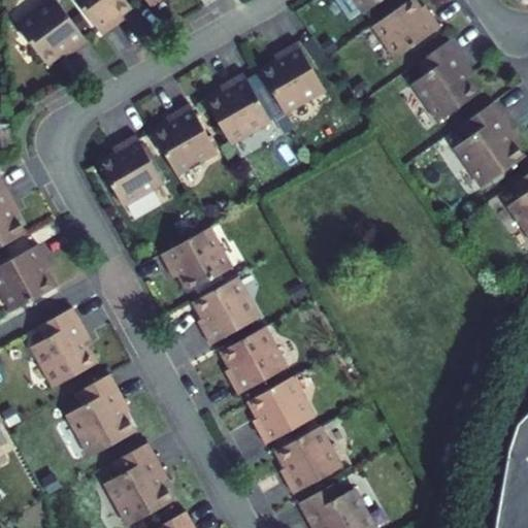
[(66,58),(88,41),(56,0),(50,0),(18,25),(47,65),(62,54),(66,58)]
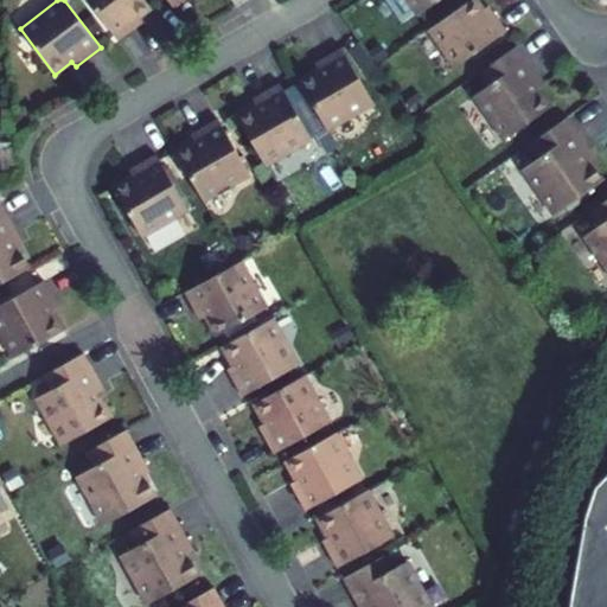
[(139,17),(151,8),(145,0),(87,0),(117,40),(144,23),(139,17)]
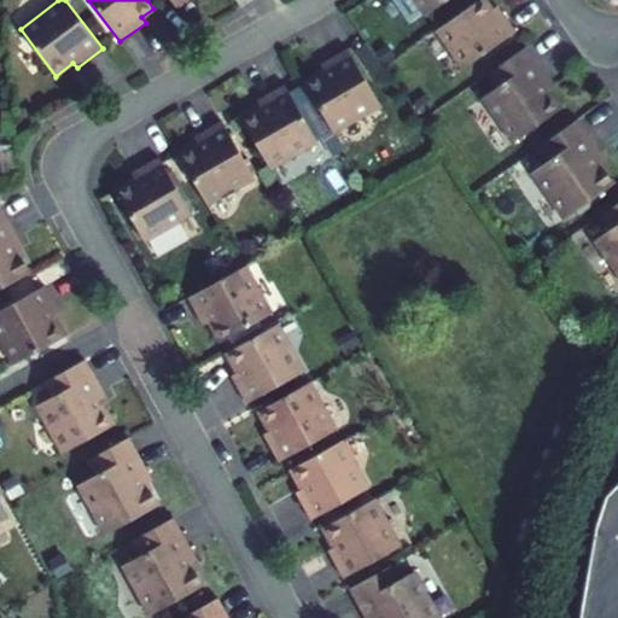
[(392,0),(409,22),(424,12),(426,15),(447,0),(392,0)]
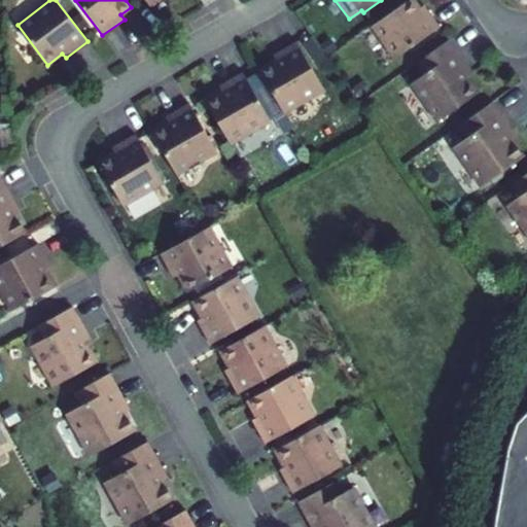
[(419,8),(413,0),(408,0),(373,26),(395,59),(440,28),(424,5),(419,8)]
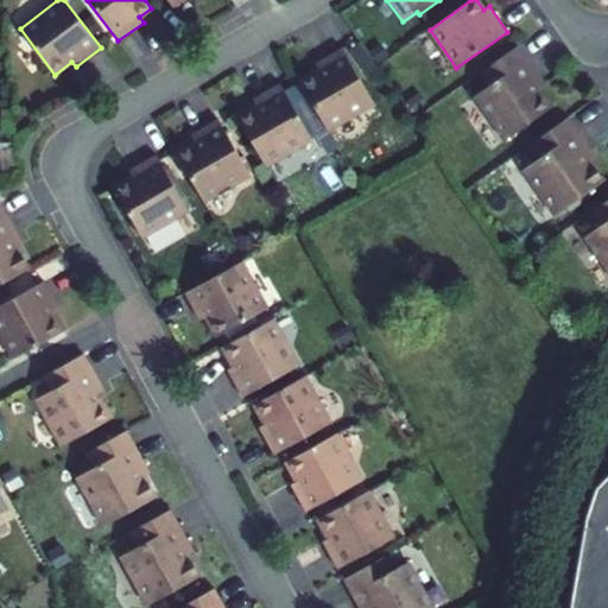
[(545,86),(518,46),(480,73),(489,87),(475,96),(505,139),(552,107),(539,89),(545,86)]
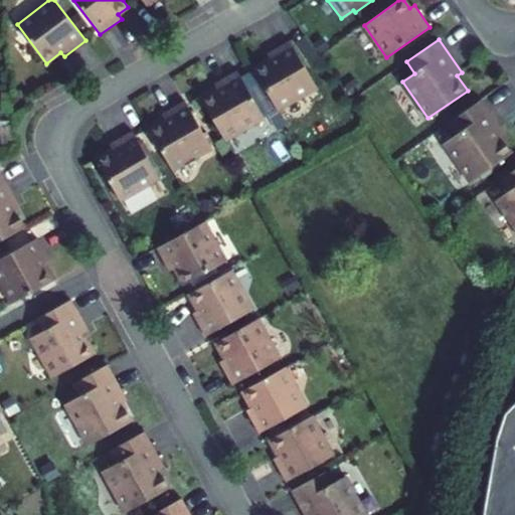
[(253,68),(278,111),(317,88),(290,40),(267,54),(270,59),(253,68)]
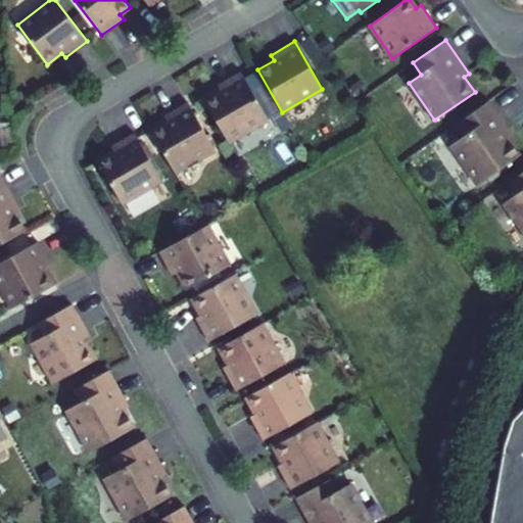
[(204,100),(229,142),(269,120),(241,73),(218,86),(221,91),(204,100)]
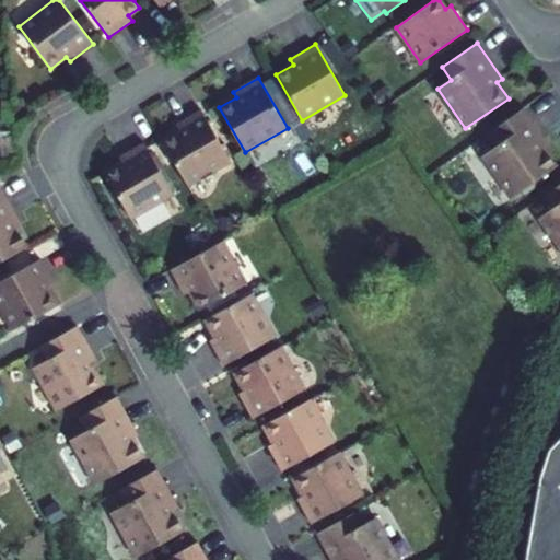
[(548,144),(523,108),(487,133),(496,147),(482,156),(512,198),(556,166),(544,148),(548,144)]
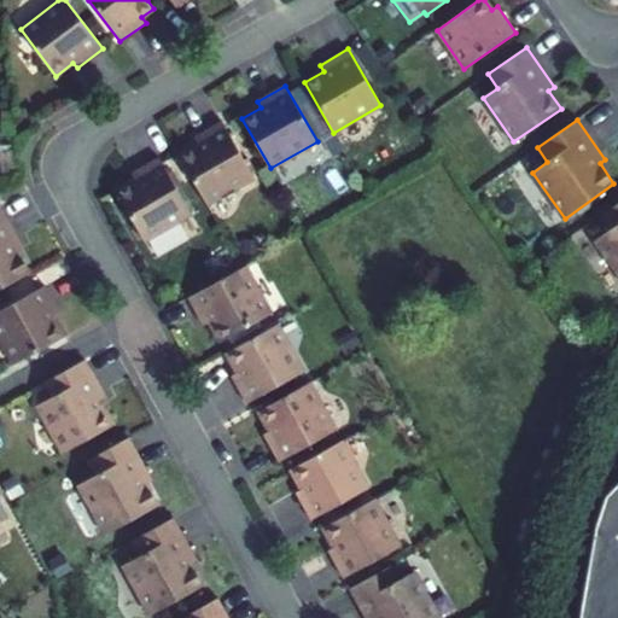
[(178,155),(207,205),(255,178),(222,121),(194,136),(197,143),(178,155)]
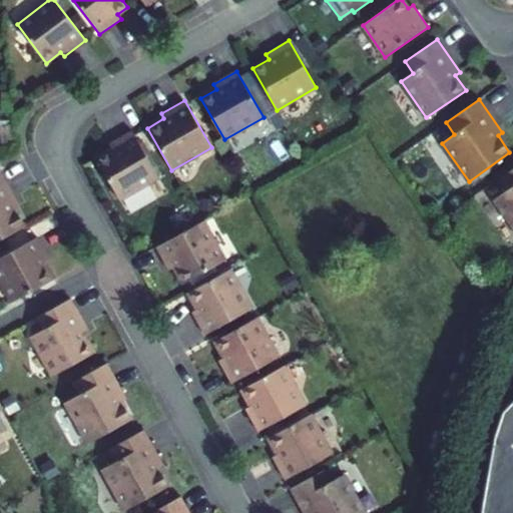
[(9,124),(0,125),(0,142),(0,146),(11,145),(9,124)]
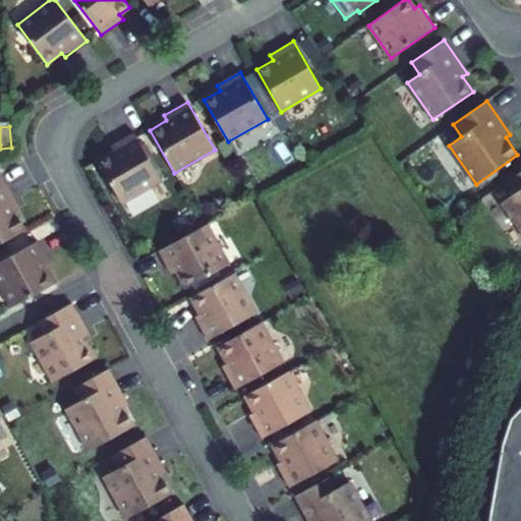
[(97,160),(121,203),(162,180),(134,132),(110,146),(113,151),(97,160)]
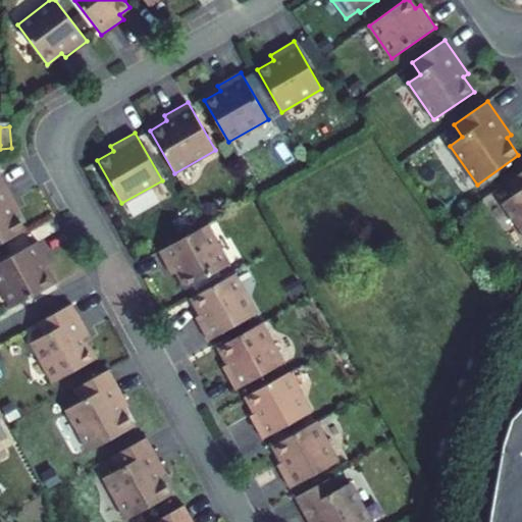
[(521,171),(507,183),(515,194),(503,203),(521,230),(521,171)]
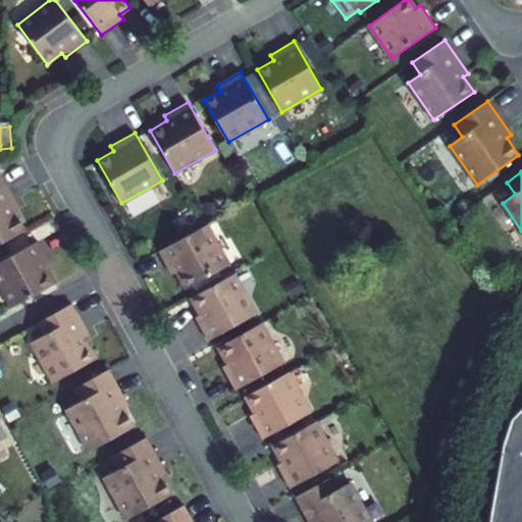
[(19,210),(0,173),(0,244),(25,230),(14,212),(19,210)]
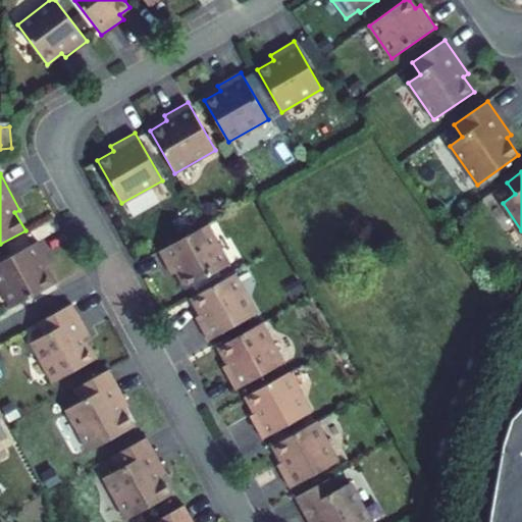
[(207,224),(159,251),(172,275),(176,272),(186,289),(229,265),(207,224)]
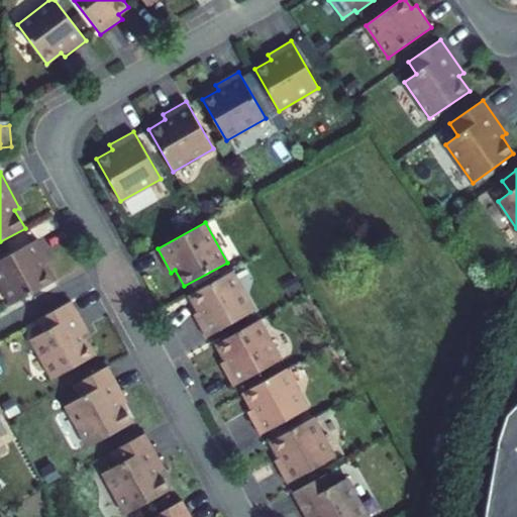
[(0,259),(0,283),(12,305),(55,281),(45,265),(49,263),(37,238),(0,259)]
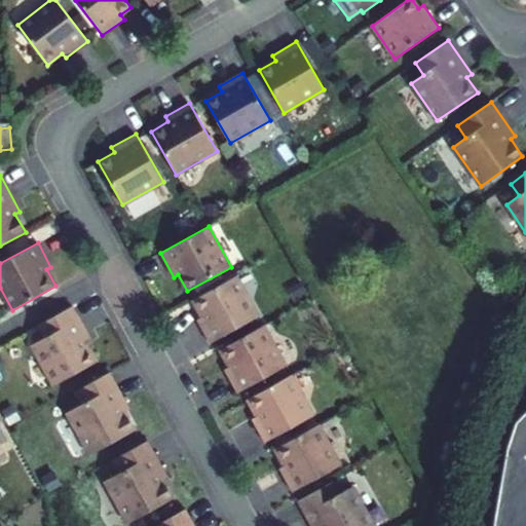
[(258,316),(235,276),(192,300),(201,316),(196,320),(210,343),(258,316)]
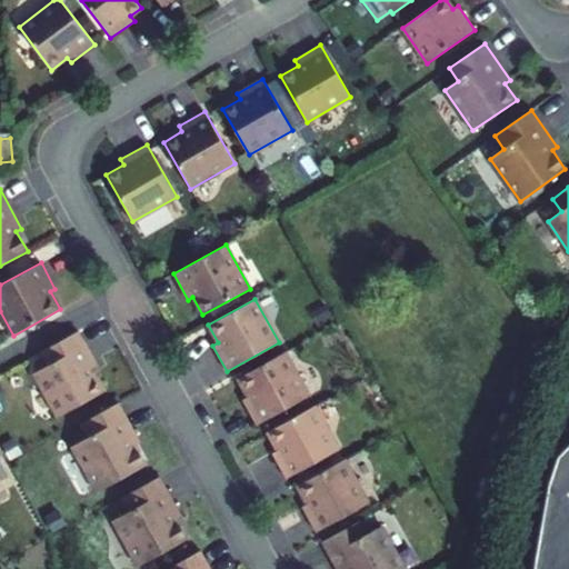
[(79,331),(41,352),(48,366),(33,373),(58,417),(105,390),(95,373),(100,370),(79,331)]
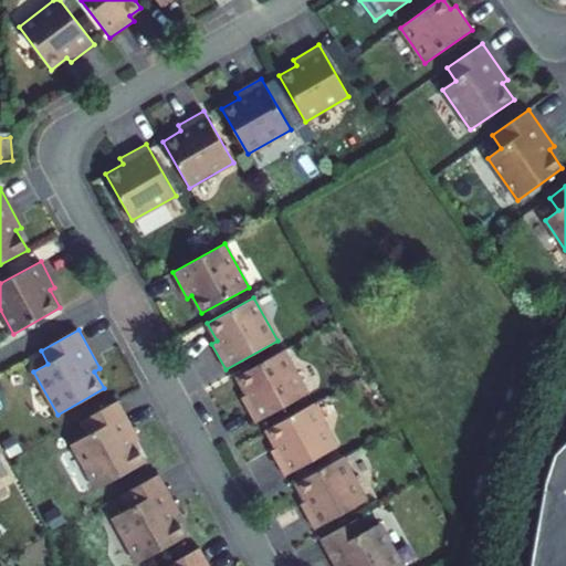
[(307,394),(283,350),(237,376),(247,395),(241,397),(255,422),(307,394)]
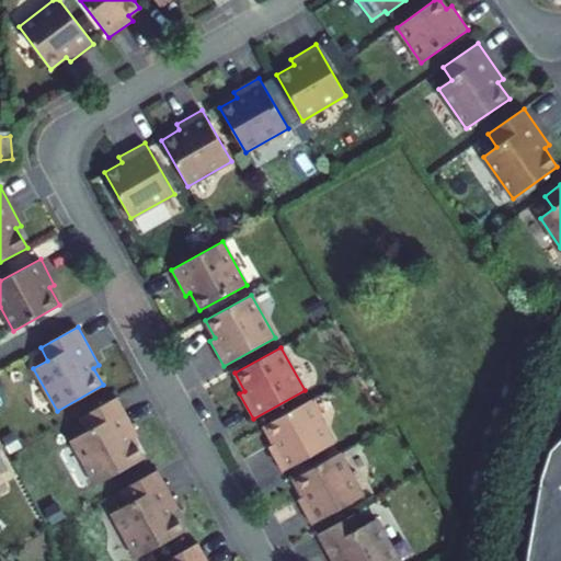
[(138,436),(116,397),(78,419),(86,432),(71,441),(95,485),(144,458),(133,439),(138,436)]
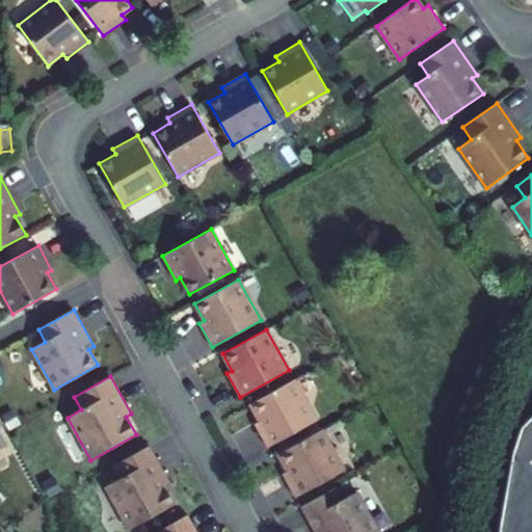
[(317,420),(294,379),(249,403),(259,421),(255,423),(267,447),(317,420)]
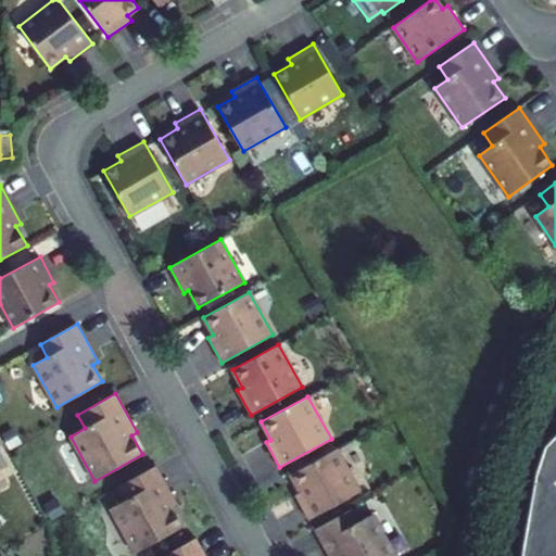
[(555,555),(555,434),(545,446),(530,498),(520,555),(555,555)]
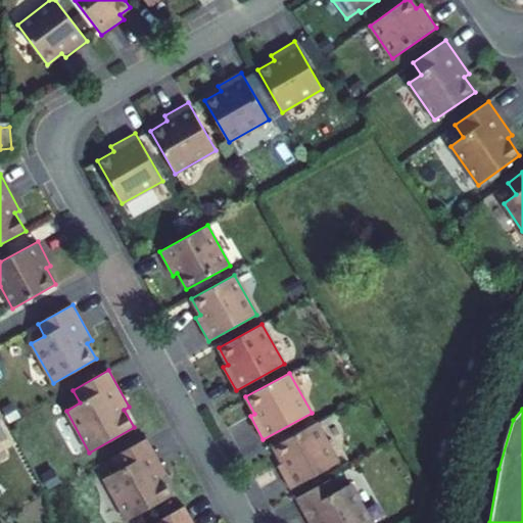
[(339,462),(316,422),(273,446),(282,463),(277,465),(290,489),(339,462)]
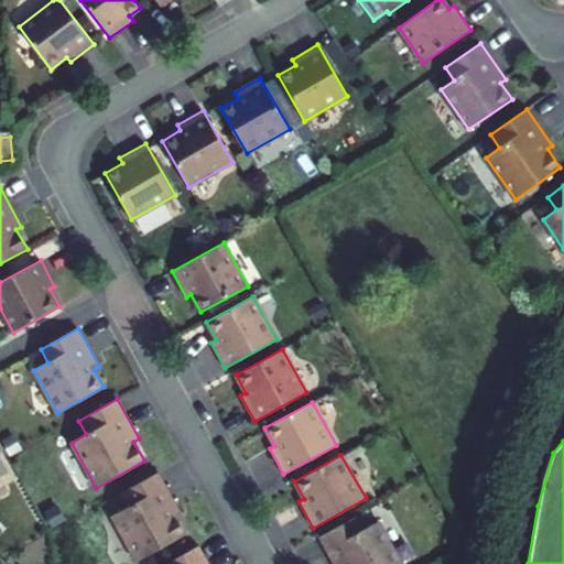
[(180,511),(158,473),(119,494),(127,508),(112,516),(137,561),(185,534),(174,514),(180,511)]
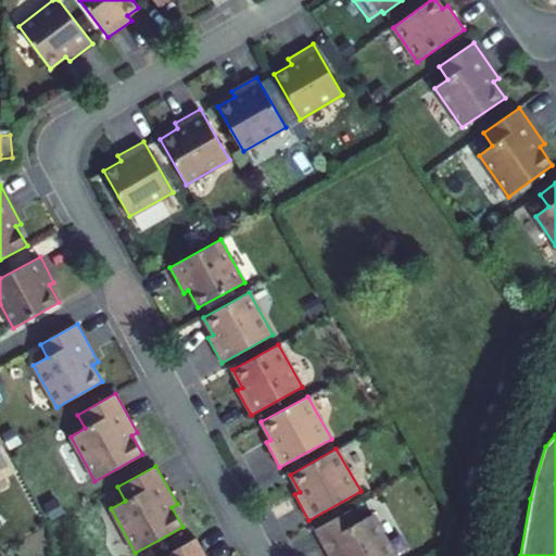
[(358,522),(351,509),(314,529),(328,555),(394,555),(373,515),(358,522)]
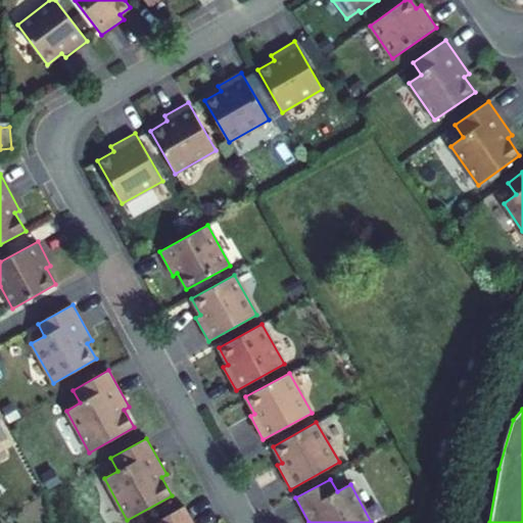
[(193,522),(184,507),(157,521),(158,522),(193,522)]
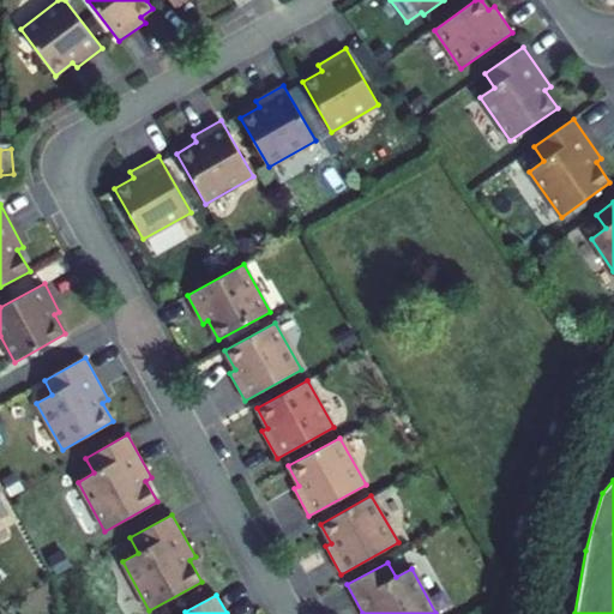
All buildings are outlined.
